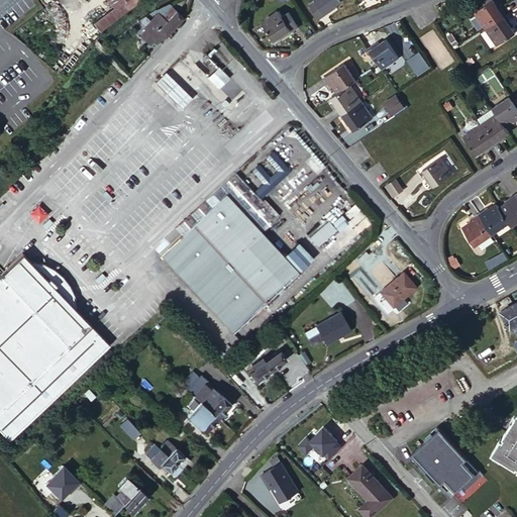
[(102,0),(107,5),(92,17),(99,26),(132,0),(102,0)]
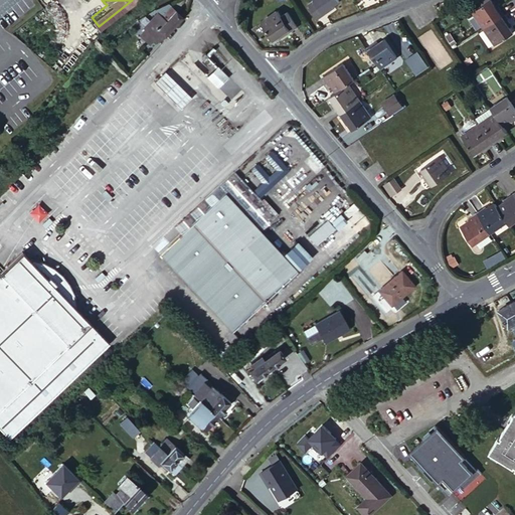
[(341,0),(314,0),(309,4),(319,18),(334,8),(332,6),(341,0)]
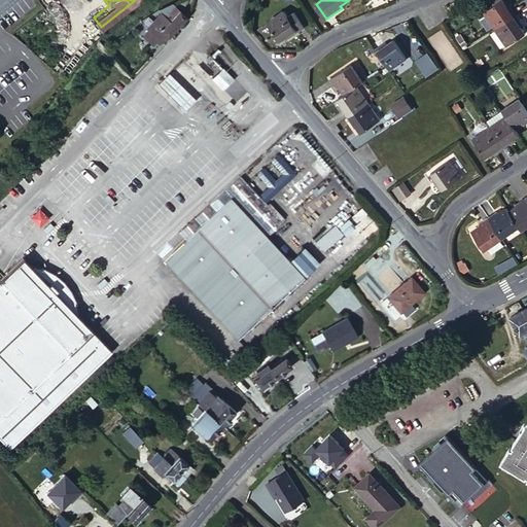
[(503,0),(486,12),(497,29),(519,14),(513,6),(510,8),(503,0)]
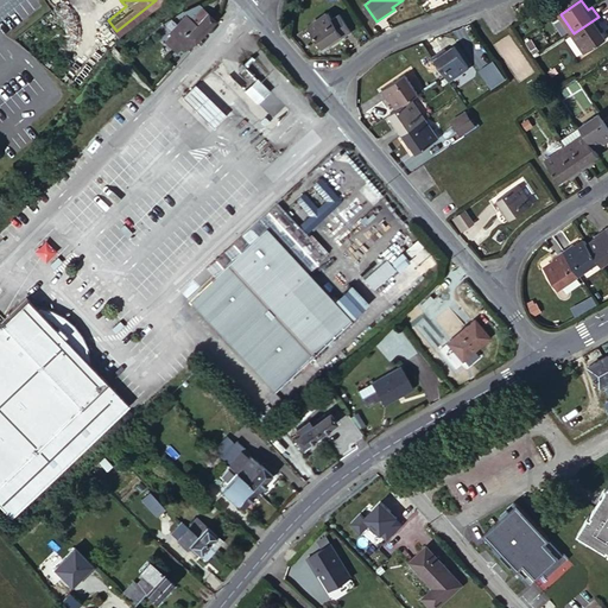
[(216,17),(208,10),(201,16),(198,13),(192,19),(181,30),(190,40),(216,17)]
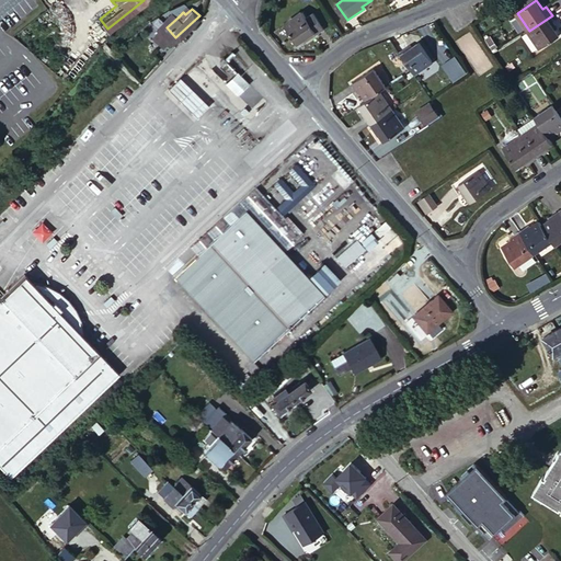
[(325,27),(315,11),(308,15),(304,10),(285,23),(298,42),(308,36),(309,38),(325,27)]
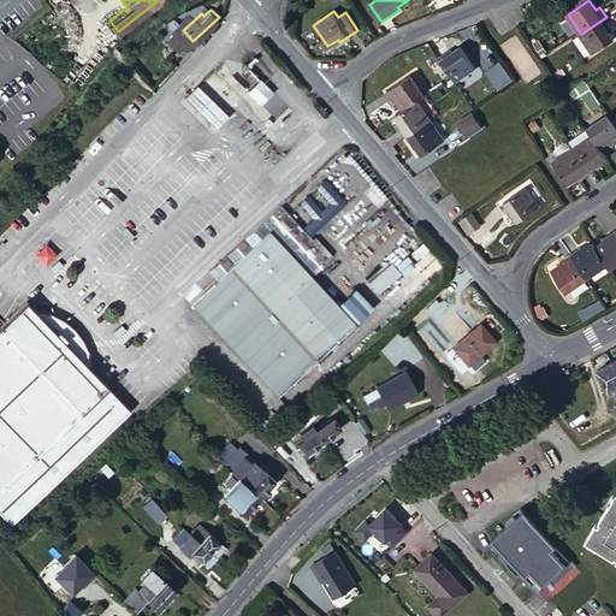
[(183,30),(195,19),(189,13),(171,30),(172,31),(183,43),(187,47),(193,41),(183,30)]
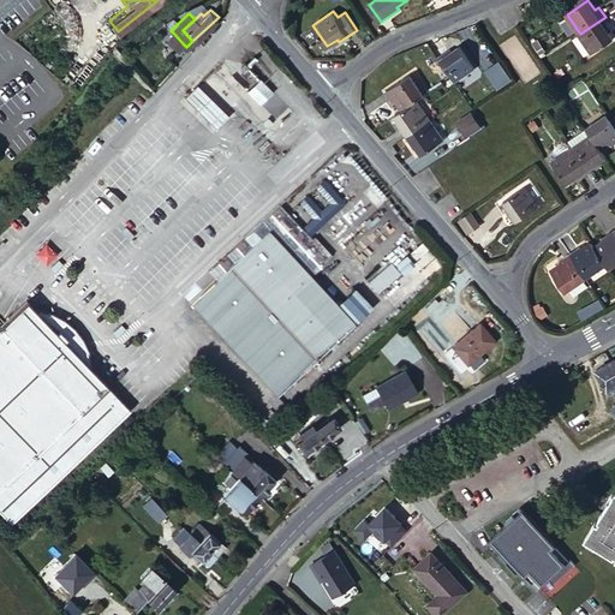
[(605,17),(580,34),(593,53),(614,40),(609,30),(613,28),(605,17)]
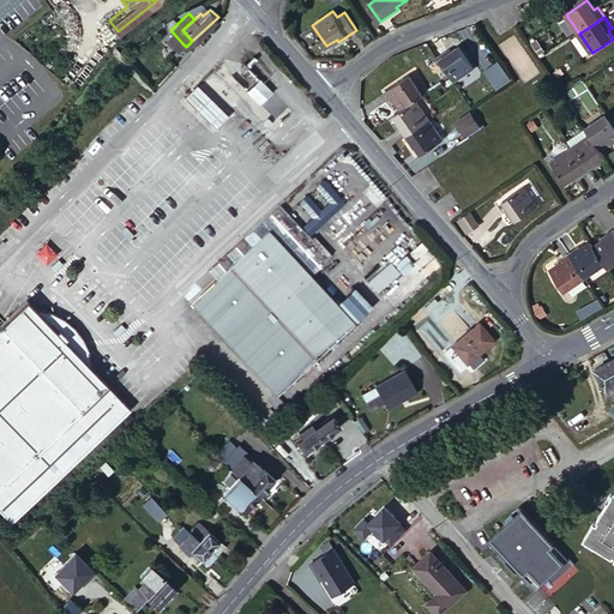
[(182,43),(172,31),(162,38),(174,50),(182,43)]
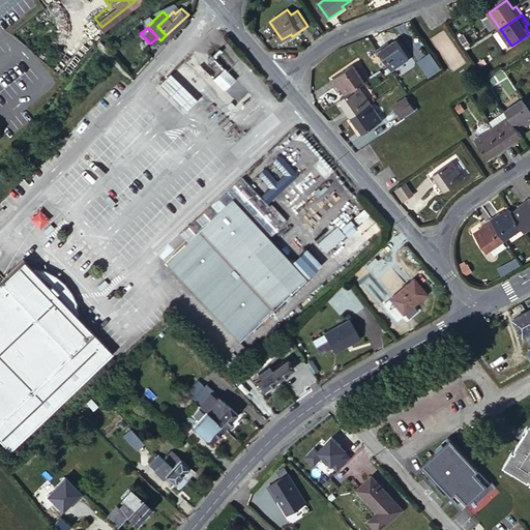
[(469,42),(464,33),(459,35),(465,46),(469,42)]
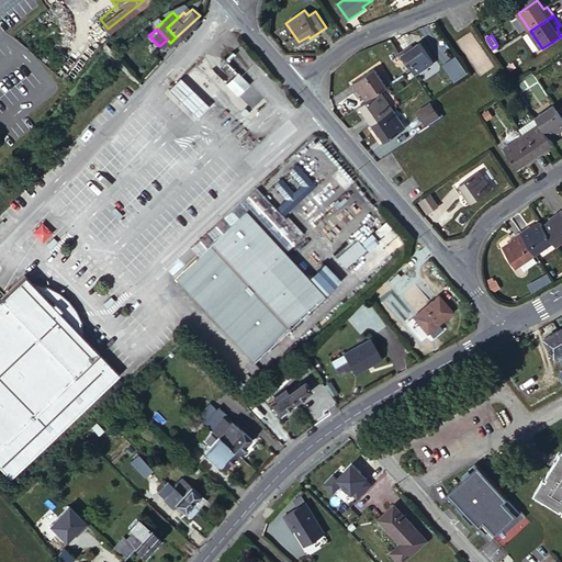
[(415,44),(406,51),(417,68),(420,72),(439,60),(427,41),(417,47),(415,44)]
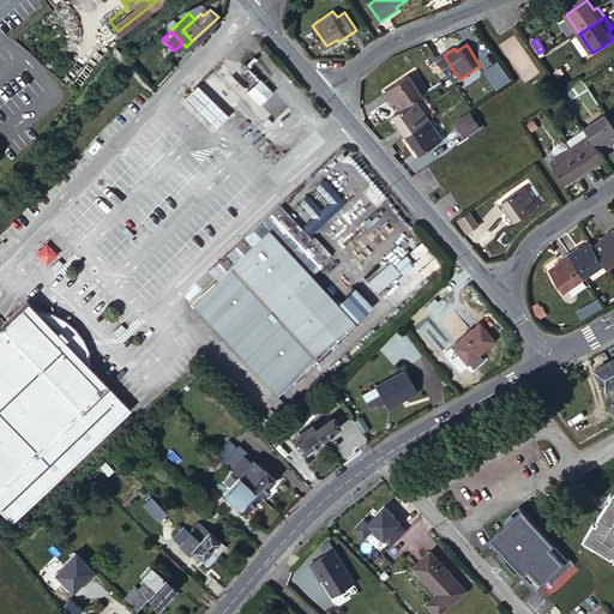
[(493,89),(510,79),(498,60),(481,70),(493,89)]
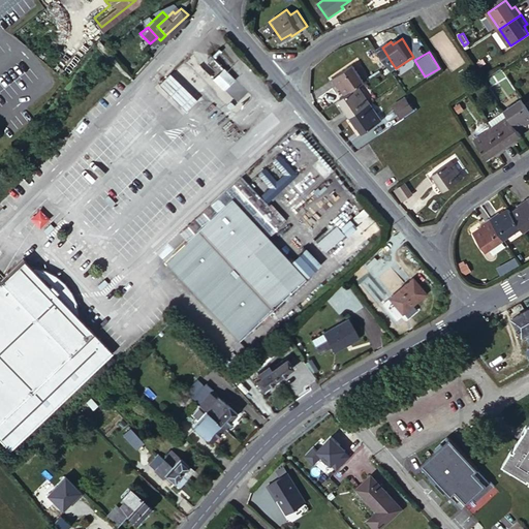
[(358,64),(338,78),(343,86),(346,85),(351,93),(364,84),(369,81),(358,64)]
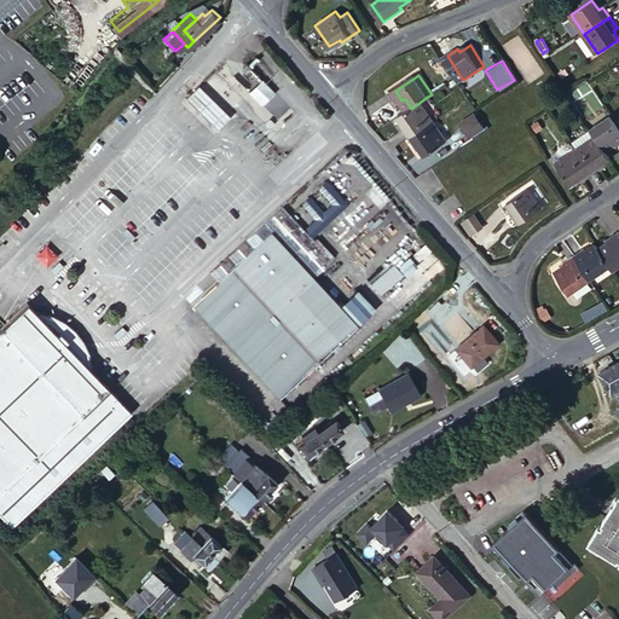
[(248,90),(261,103),(275,90),(261,76),(248,90)]
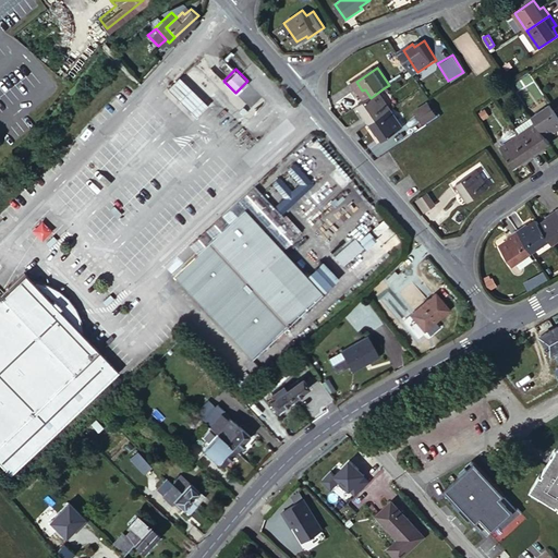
[(207,107),(179,77),(168,88),(196,118),(207,107)]
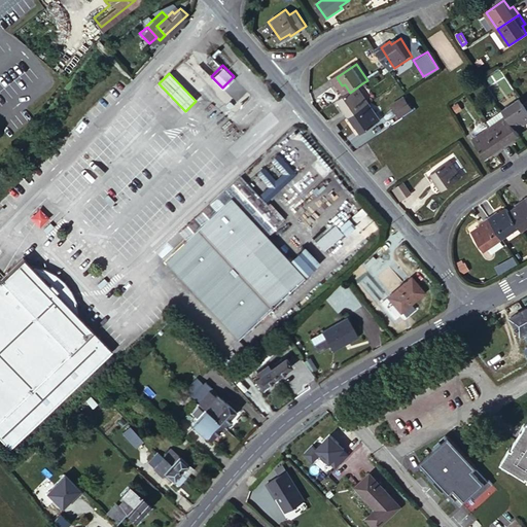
[(350,93),(343,98),(348,105),(346,107),(352,116),(375,101),(362,83),(350,93)]
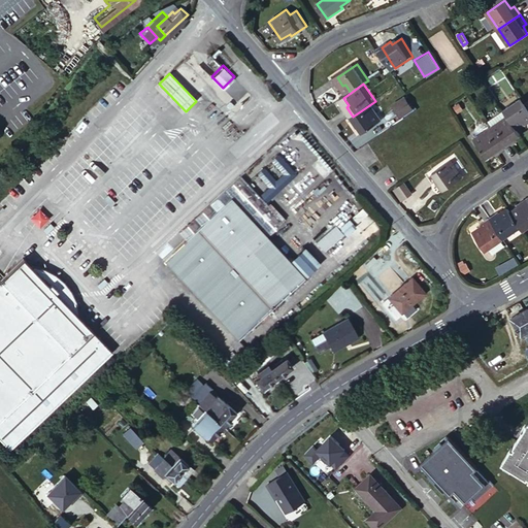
[(416,107),(407,95),(396,104),(404,116),(416,107)]
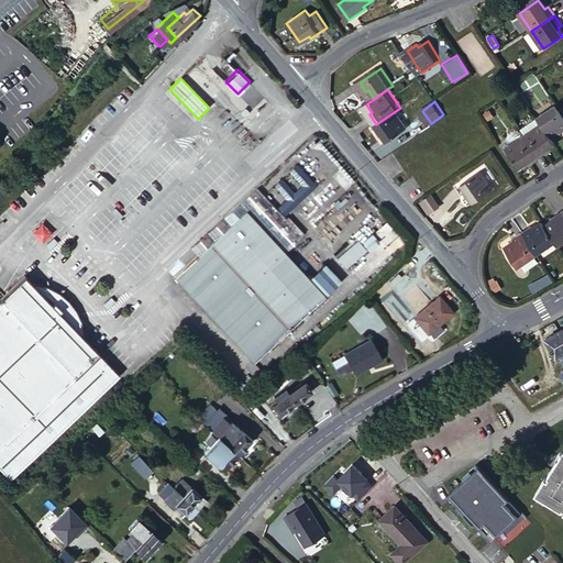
[(555,103),(537,117),(541,123),(549,135),(559,129),(560,130),(562,128),(562,114),(560,110),(555,103)]
